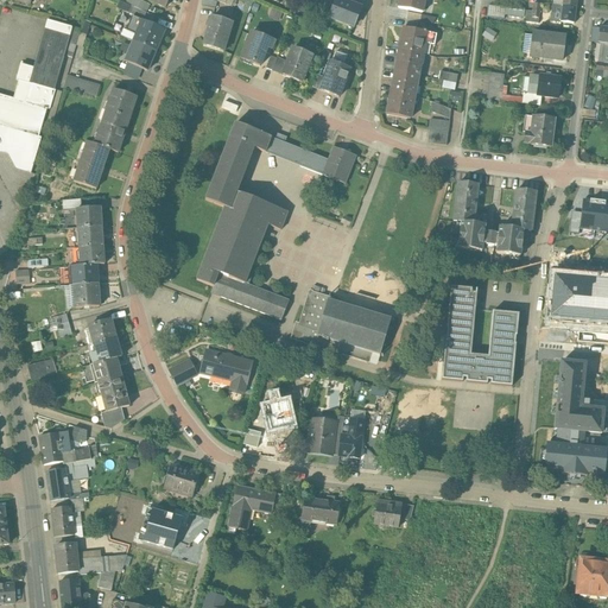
[(146,5),(134,0),(133,0),(131,6),(144,11),(146,5)]
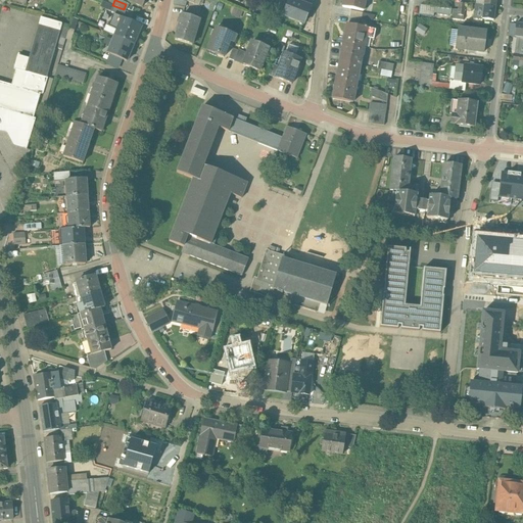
[(299,2),(292,0),(289,0),(287,8),(288,8),(285,15),(303,24),(311,7),(299,2)]
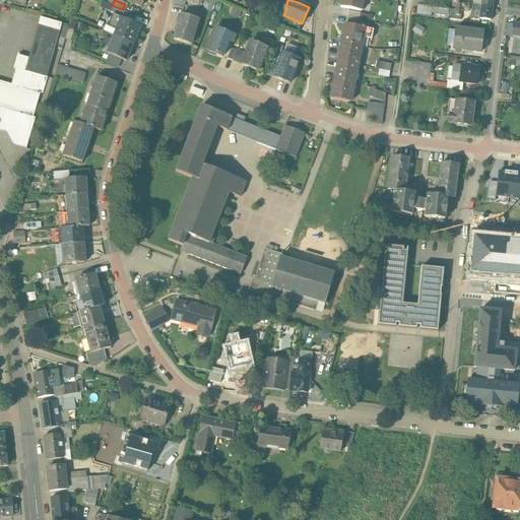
[(362,0),(342,0),(341,7),(361,10),(362,0)]
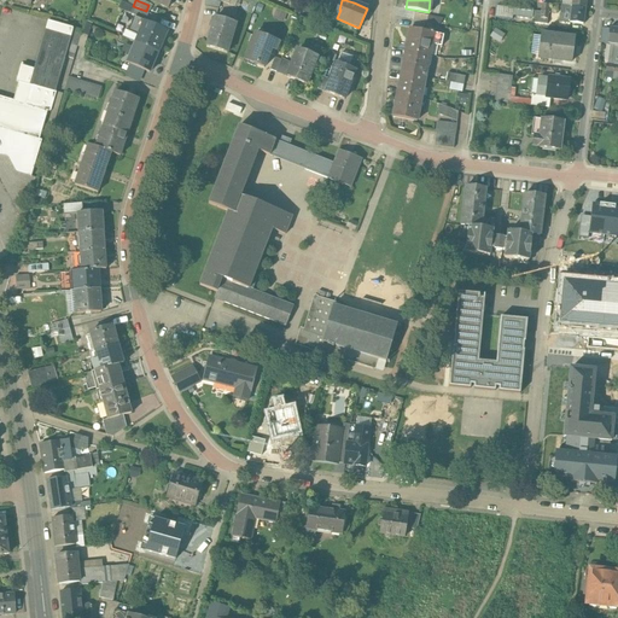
[(495,17),(512,19),(513,15),(513,9),(513,7),(497,5),(495,17)]
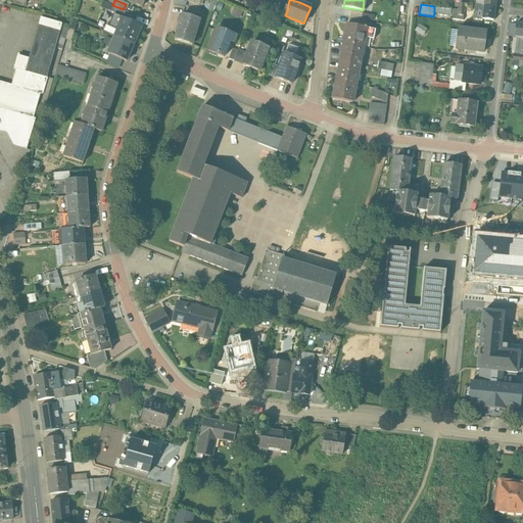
[(473,17),(482,19),(484,5),(476,4),(475,4),(473,17)]
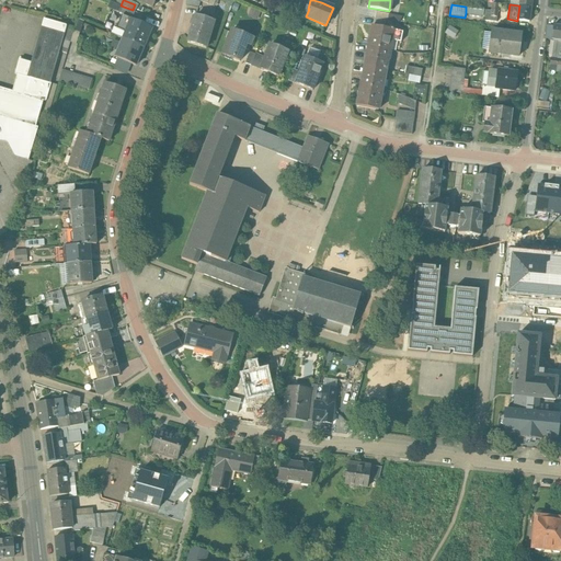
[(135,12),(121,6),(118,12),(133,18),(135,12)]
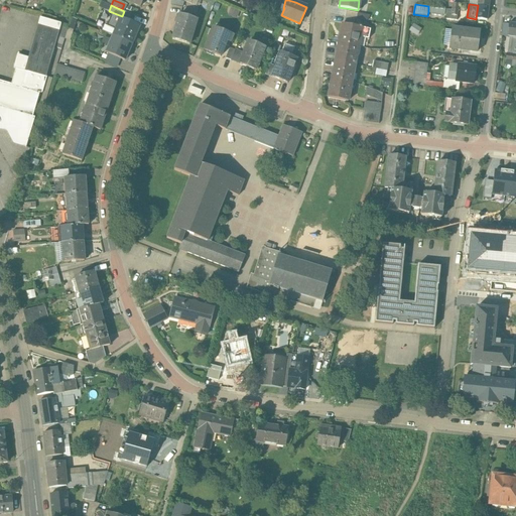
[(489,6),(478,5),(476,19),(487,20),(489,6)]
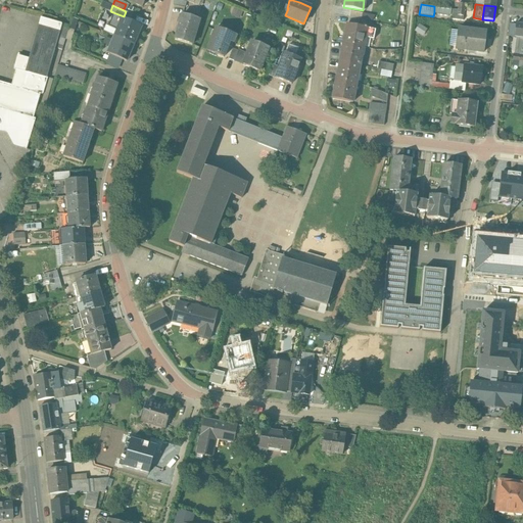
[(463,20),(464,15),(458,15),(458,10),(453,9),(452,19),(463,20)]
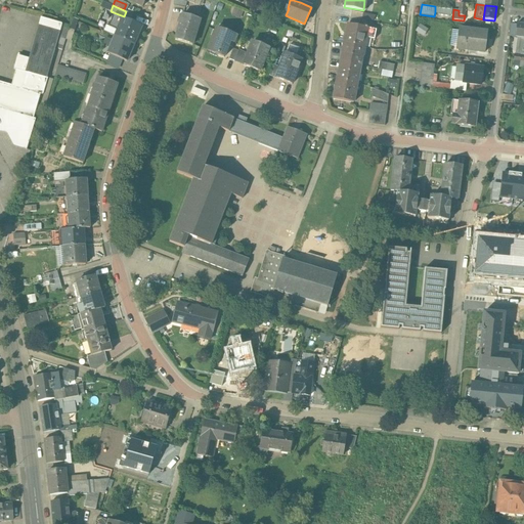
[(123,18),(114,14),(108,27),(118,31),(123,18)]
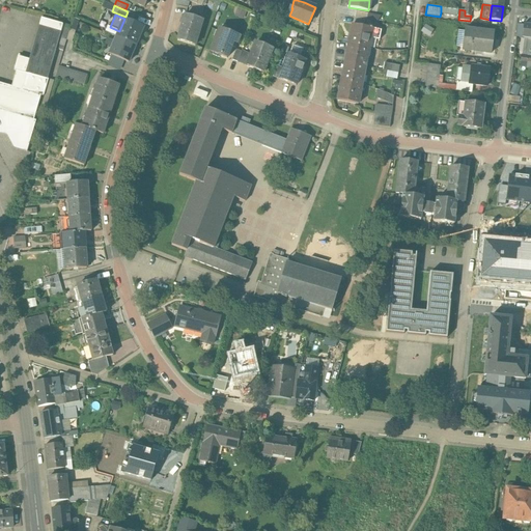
[(202,20),(185,15),(177,40),(195,46),(195,45),(194,45),(197,35),(198,36),(202,20)]
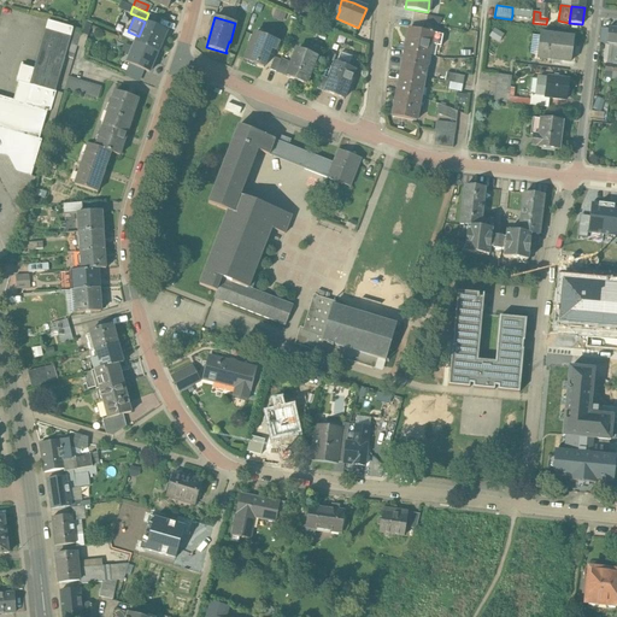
[(72,28),(48,21),(46,30),(70,37),(72,28)]
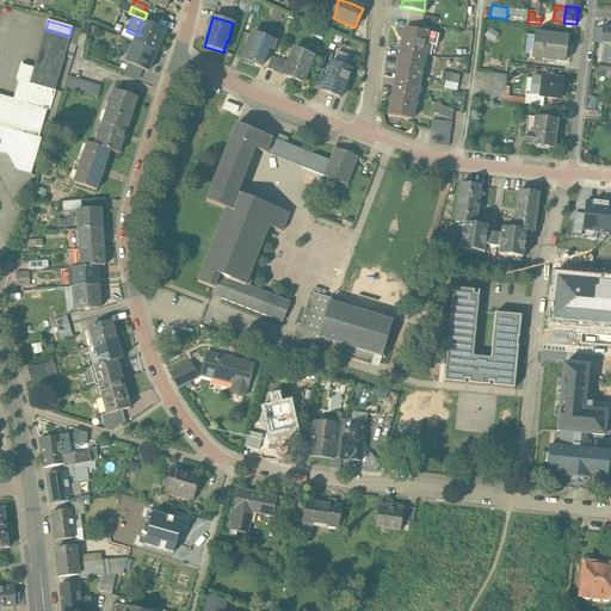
[(165,31),(143,22),(137,36),(140,37),(137,43),(156,51),(159,45),(160,45),(162,39),(161,39),(165,31)]
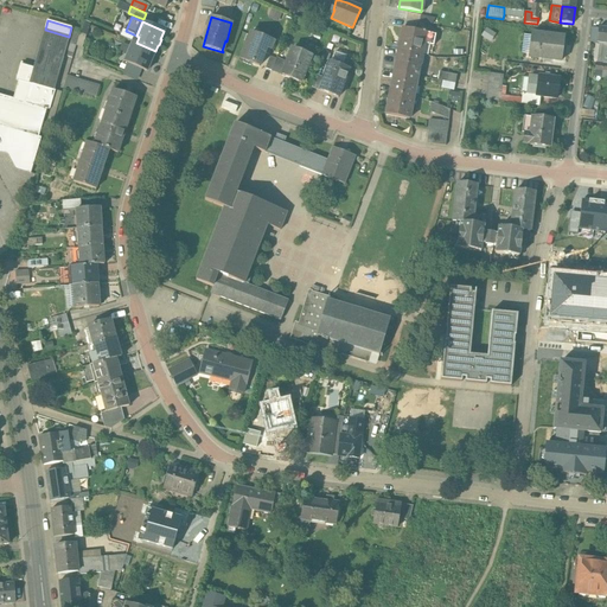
[(485,27),(481,36),(490,40),(494,33),(485,27)]
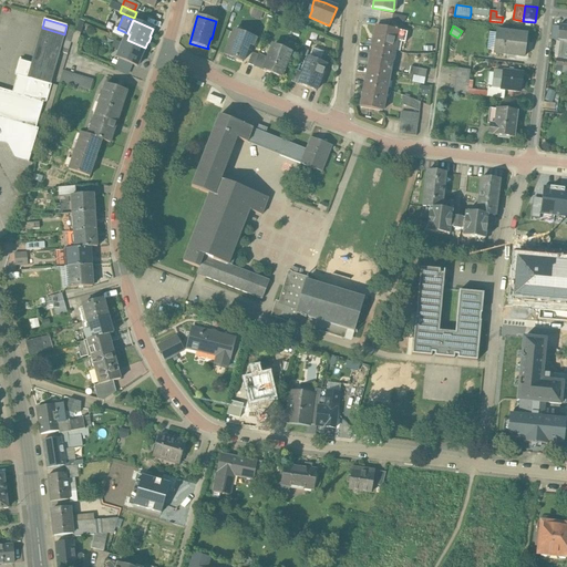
[(566,26),(559,26),(559,27),(557,40),(563,41),(566,41),(566,26)]
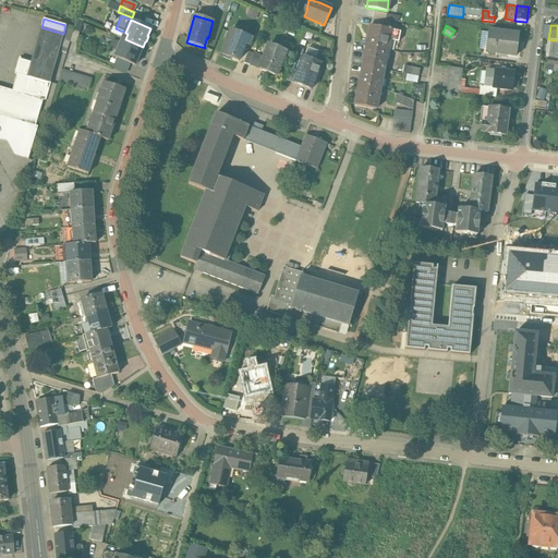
[(68,26),(62,47),(68,49),(73,31),(74,27),(68,26)]
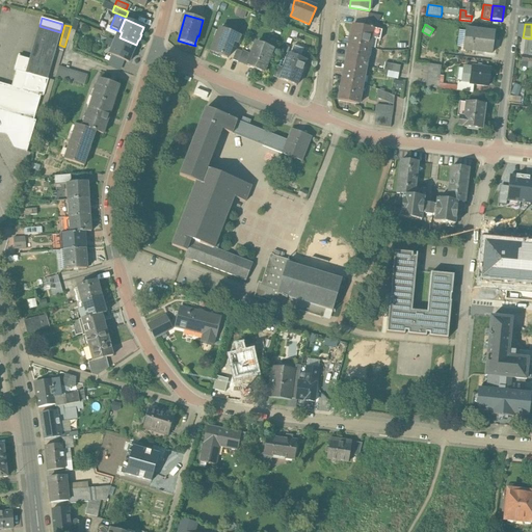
[(381,30),(353,25),(352,32),(350,32),(349,38),(351,38),(350,44),(369,48),(371,38),(380,40),(381,30)]
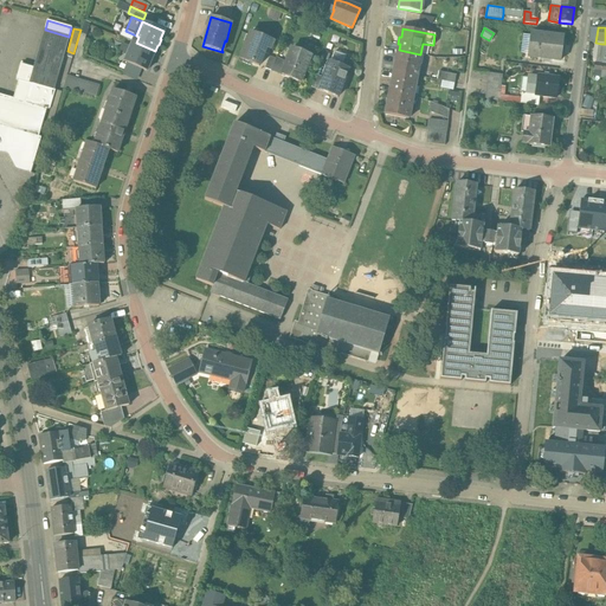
[(33,68),(28,83),(30,84),(25,102),(25,103),(46,109),(50,110),(56,90),(53,90),(69,37),(45,30),(33,68)]
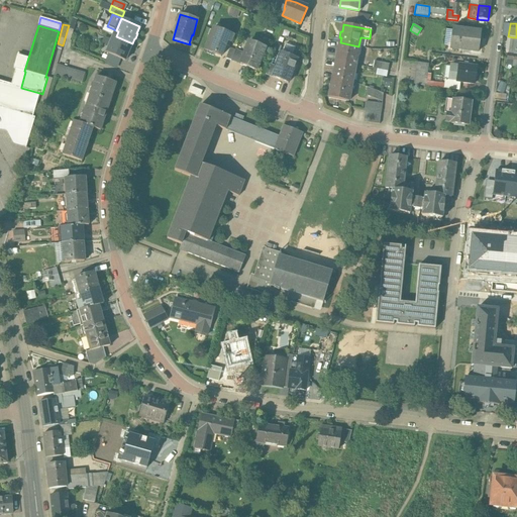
[(233,35),(214,27),(205,50),(221,57),(227,41),(230,42),(233,35)]
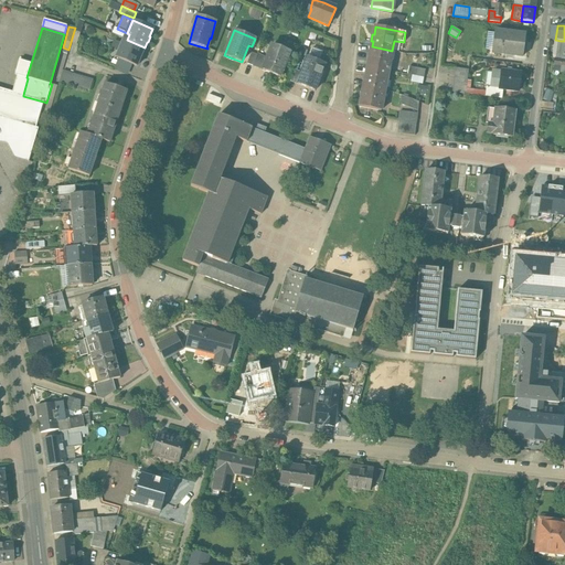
[(81,32),(74,31),(71,43),(77,44),(81,32)]
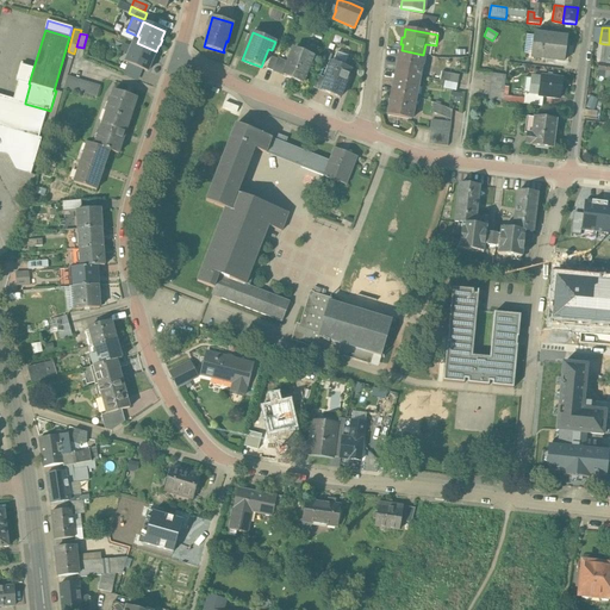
[(567,38),(534,33),(531,57),(565,61),(567,38)]
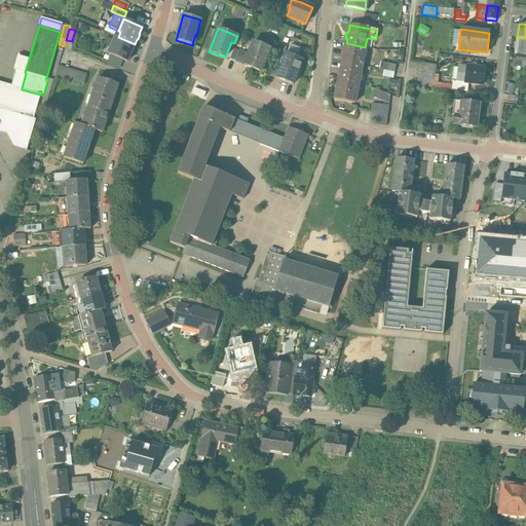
[(118,37),(116,36),(109,53),(127,62),(130,54),(132,54),(134,49),(133,49),(135,44),(118,37)]
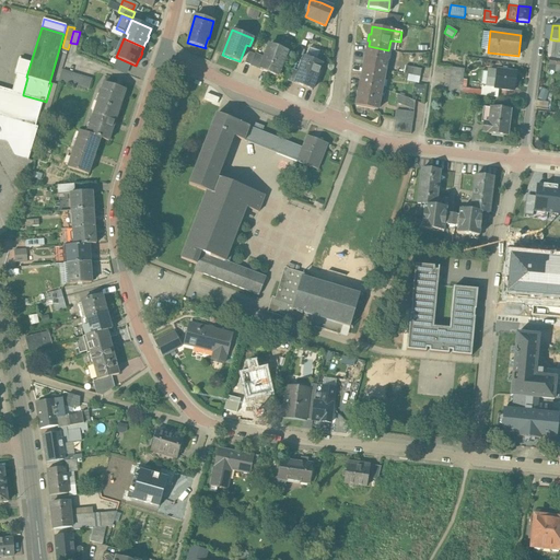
[(288,51),(270,45),(260,70),(278,77),(288,51)]
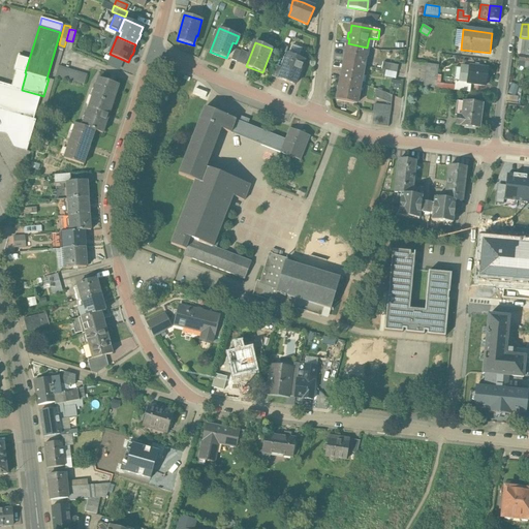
[(367,48),(348,43),(347,49),(345,49),(344,55),(345,55),(344,62),(364,66),(367,48)]
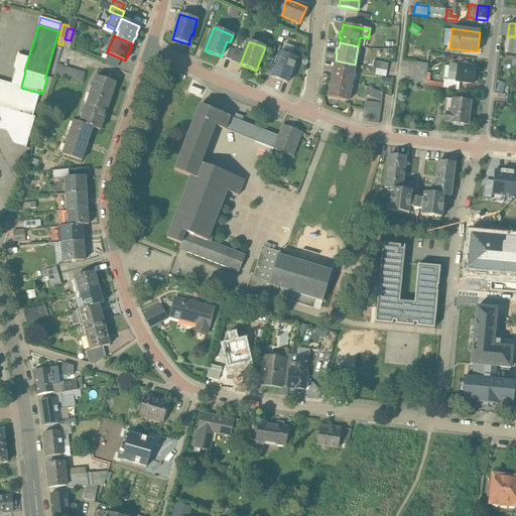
[(235,50),(230,47),(226,58),(231,60),(235,50)]
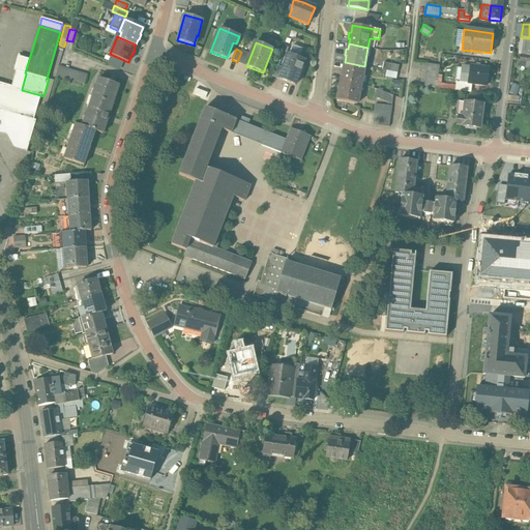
[(300,55),(290,51),(284,69),(280,79),(295,85),(305,60),(299,58),(300,55)]
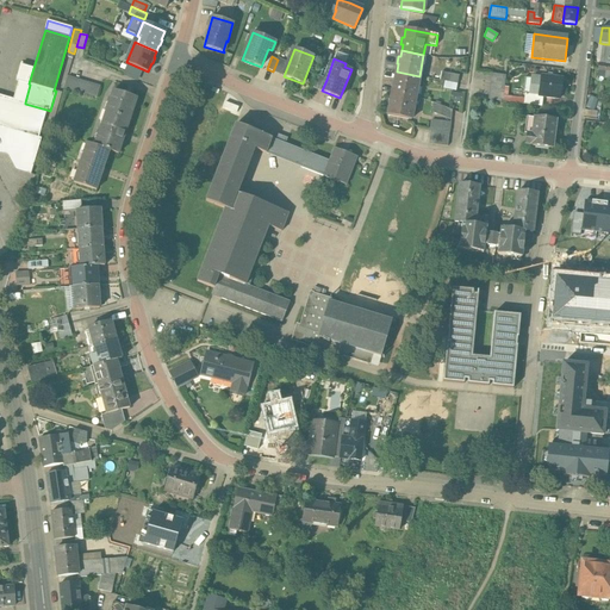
[(285,62),(278,60),(273,72),(280,74),(285,62)]
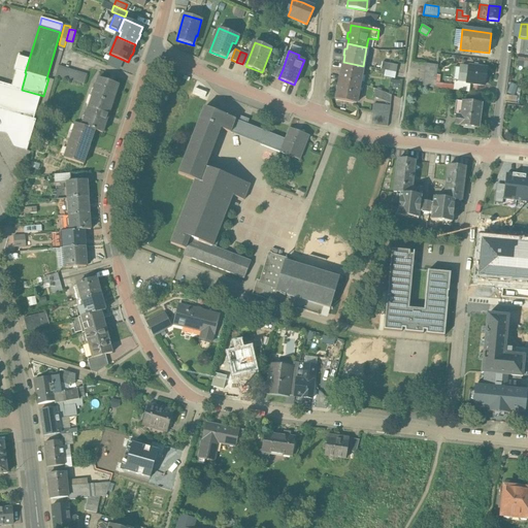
[(29,59),(18,56),(14,69),(17,70),(11,86),(22,89),(26,73),(25,72),(29,59)]
